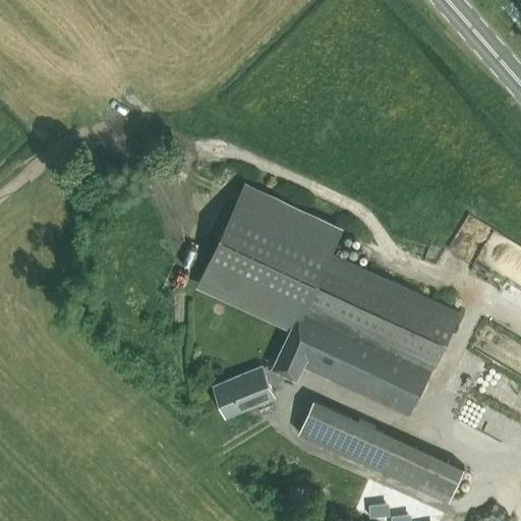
[(459,311),(331,251),(341,229),(244,184),(198,284),(292,328),(273,367),(295,378),(301,365),(408,413),(459,311)]
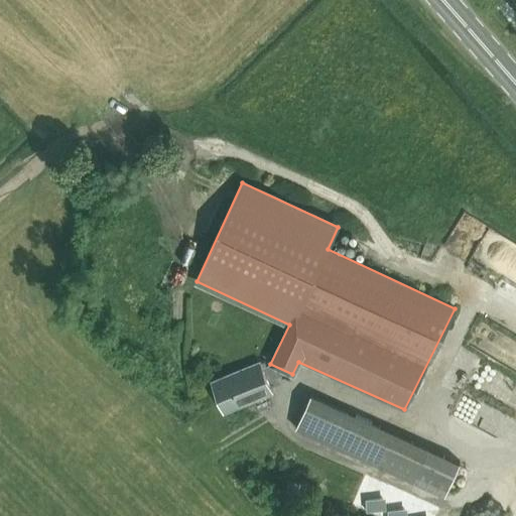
[(462,210),(442,242),(466,255),(485,224),(462,210)]
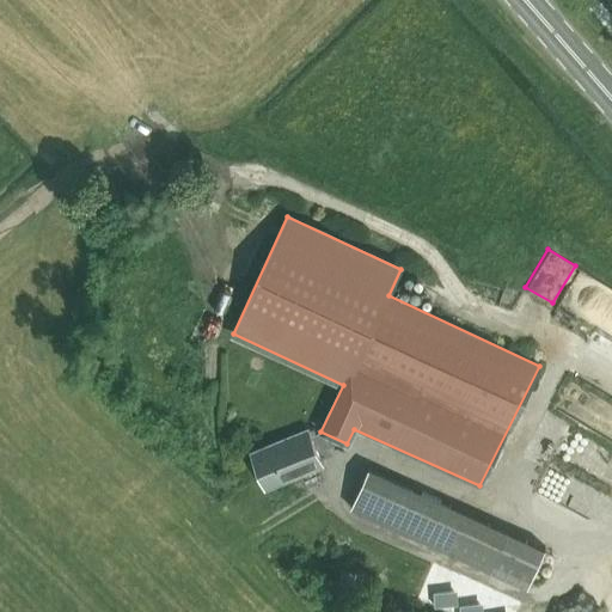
[(611,411),(606,408),(595,428),(611,436),(611,411)]
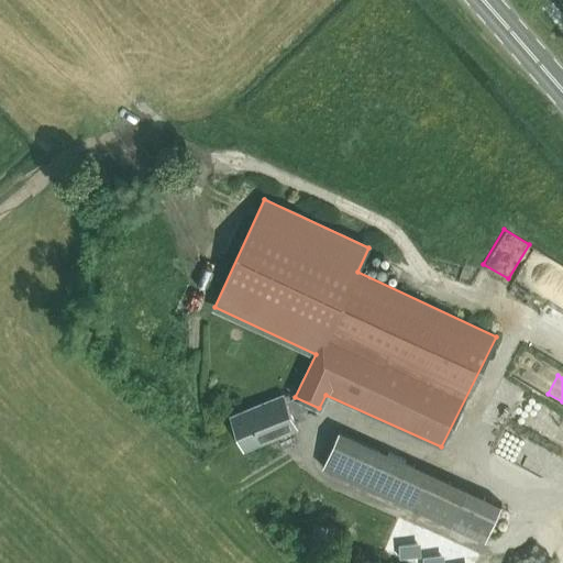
[(230,416),(243,449),(296,428),(282,395),(230,416)]
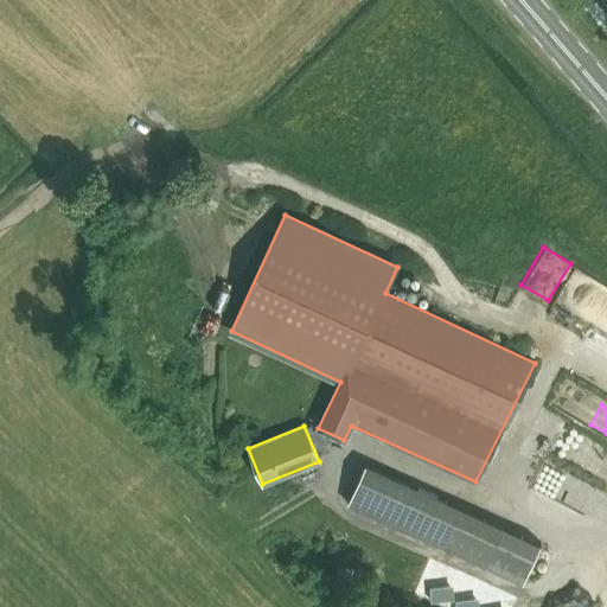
[(594,470),(606,478),(606,451),(606,452),(594,470)]
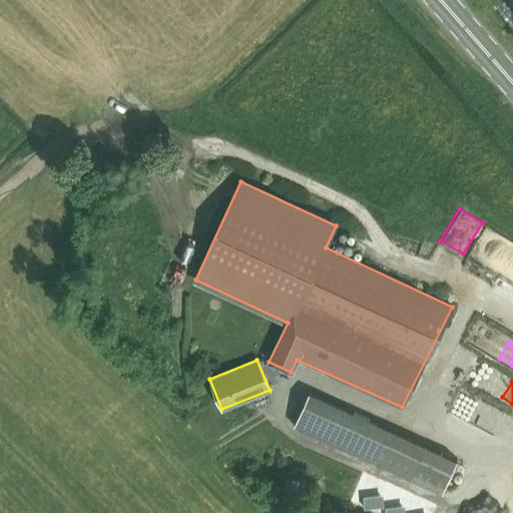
[(457,460),(309,392),(294,426),(442,493),(457,460)]
